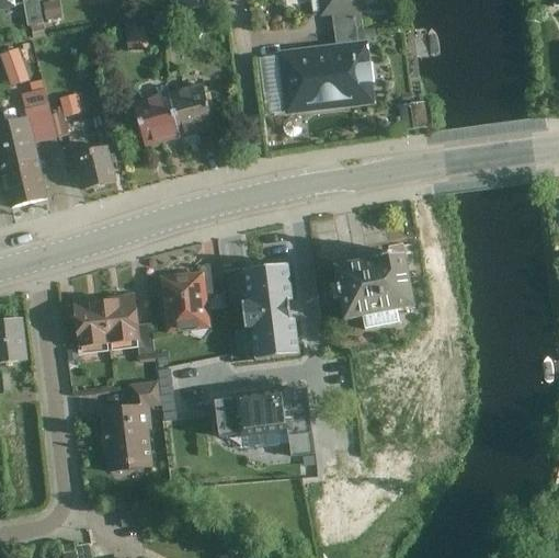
[(24,0),(29,23),(44,20),(41,0),(24,0)]
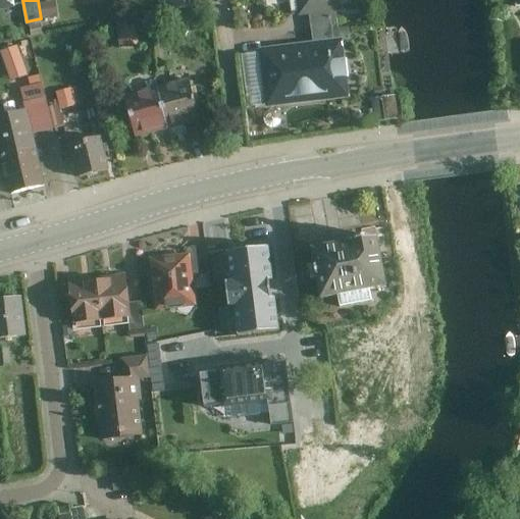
[(298,0),(300,11),(334,7),(343,6),(342,0),(298,0)]
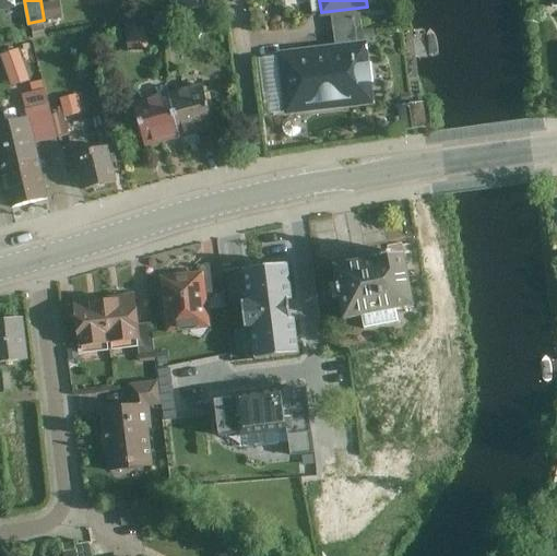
[(358,8),(330,11),(331,25),(359,22),(358,8)]
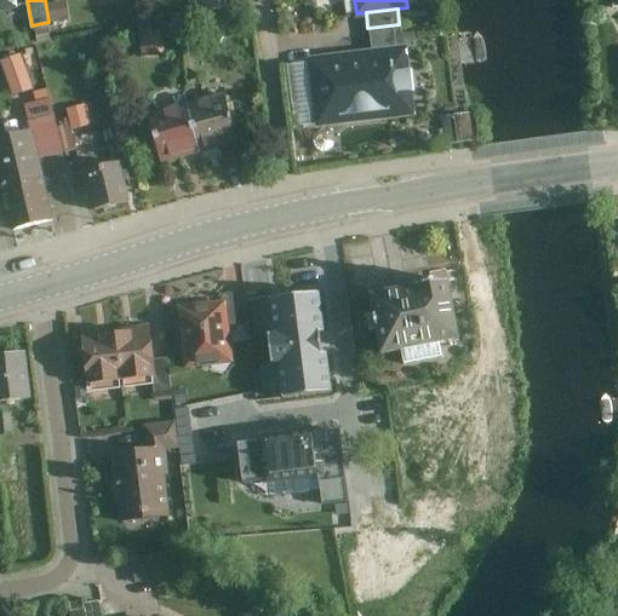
[(139,49),(164,47),(161,19),(137,22),(139,49)]
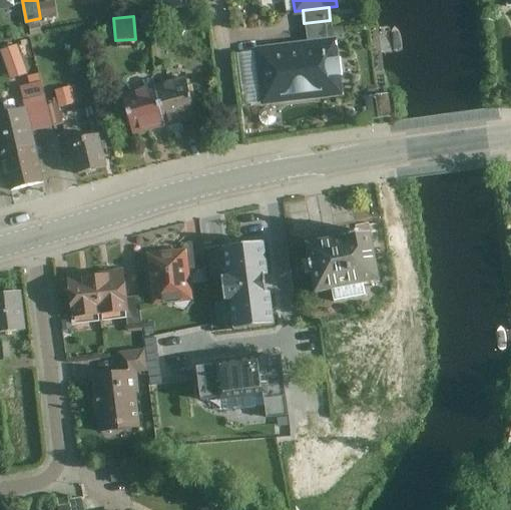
[(304,23),(306,37),(332,34),(330,20),(304,23)]
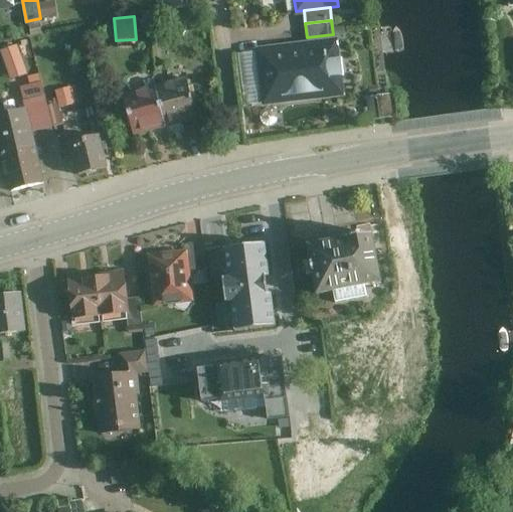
[(307,37),(258,43),(265,103),(347,93),(340,33),(333,34),(307,37)]
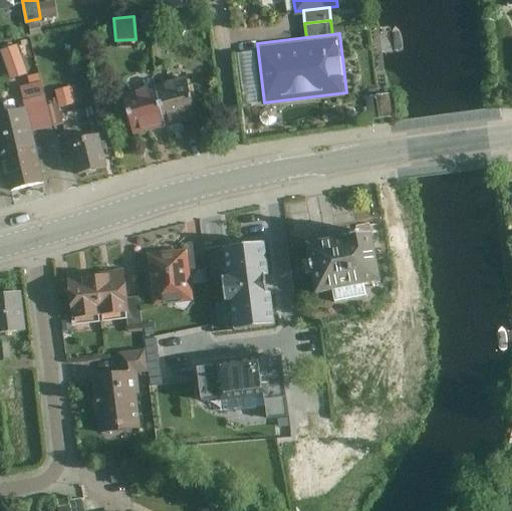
[(8,75),(25,71),(18,41),(1,45),(8,75)]
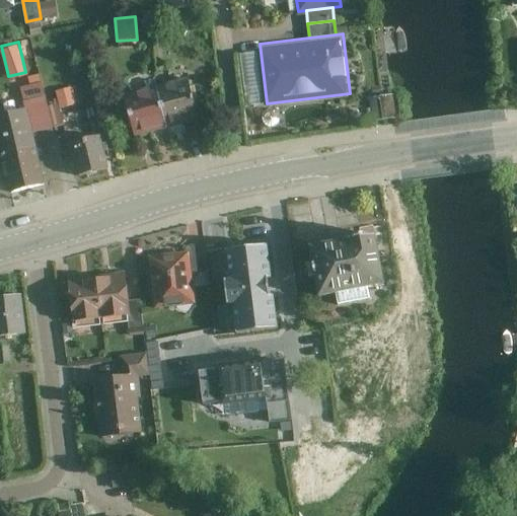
[(195,123),(185,81),(157,88),(166,129),(195,123)]
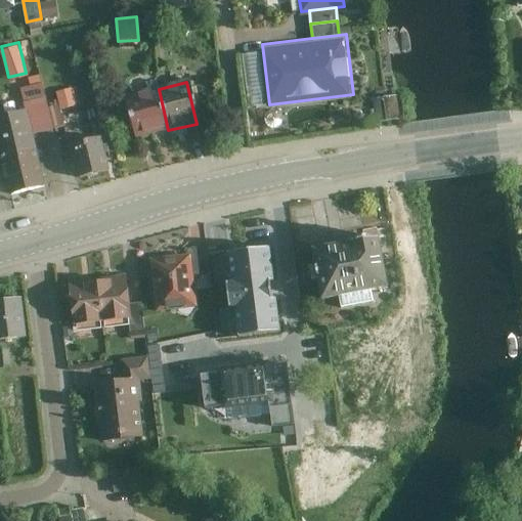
[(72,84),(54,88),(59,106),(77,102),(72,84)]
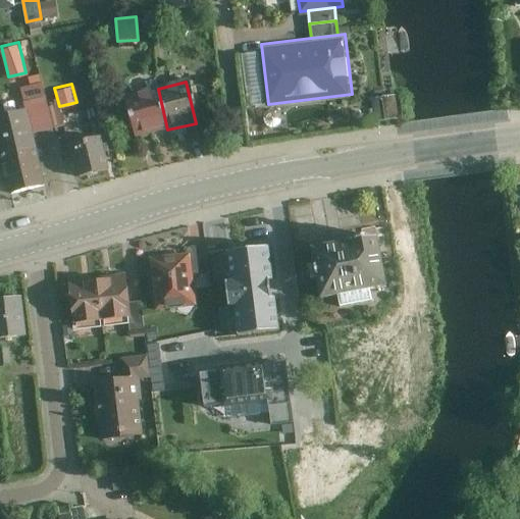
[(127,96),(138,138),(167,130),(158,89),(127,96)]
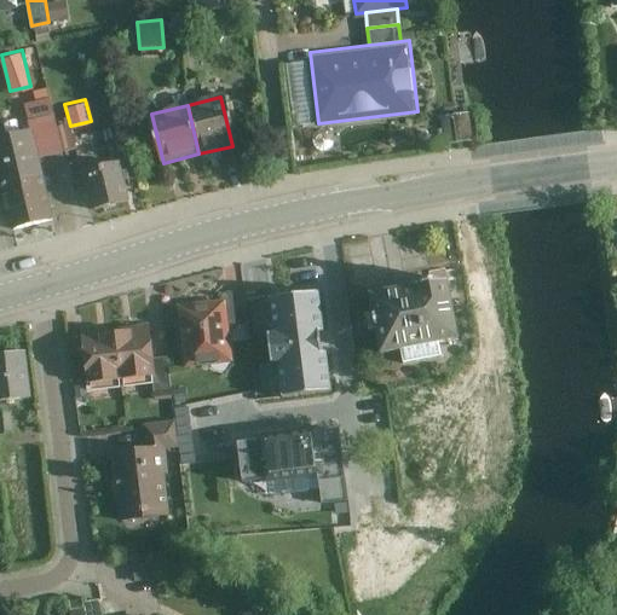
[(52,216),(30,126),(0,133),(0,183),(3,183),(15,226),(52,216)]
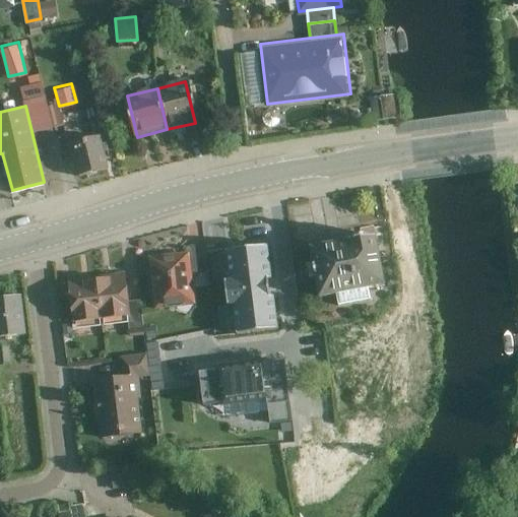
[(100,132),(67,140),(71,158),(74,158),(78,174),(108,167),(100,132)]
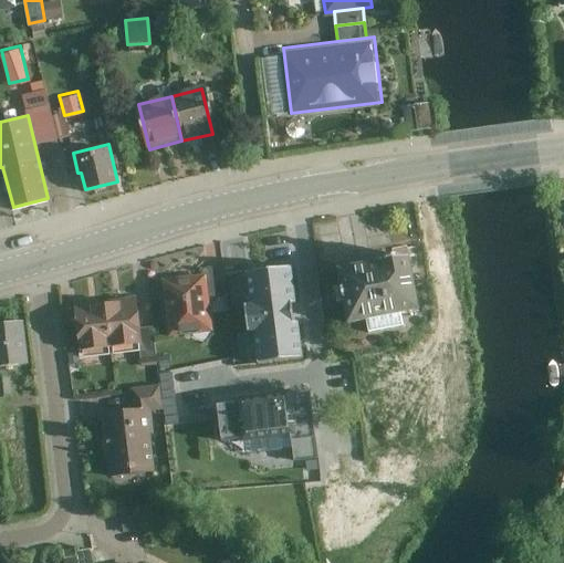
[(338,283),(331,284),(333,301),(342,300),(346,321),(365,318),(366,330),(399,324),(397,312),(416,309),(406,253),(392,256),(392,257),(375,260),(375,261),(336,268),(338,283)]
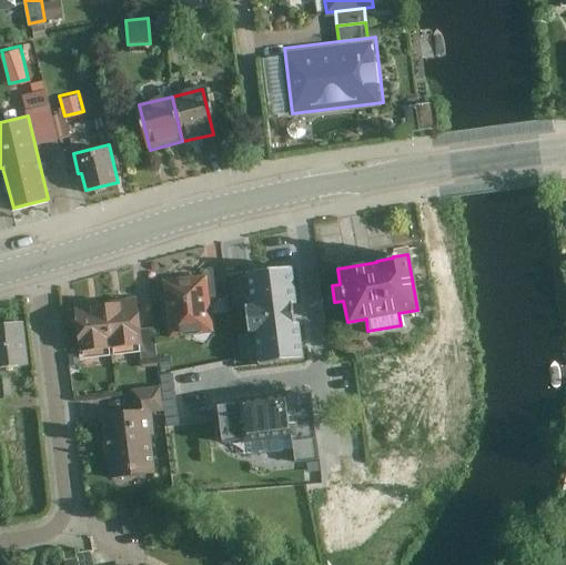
[(208,276),(204,278),(206,298),(226,294),(222,264),(206,266),(208,276)]
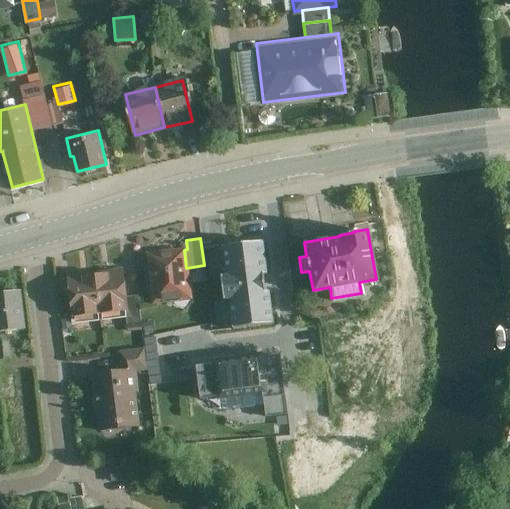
[(225,274),(220,274),(220,276),(223,297),(223,298),(228,298),(231,323),(232,327),(272,322),(268,289),(264,290),(262,272),(266,272),(262,239),(221,244),(222,248),(225,274)]
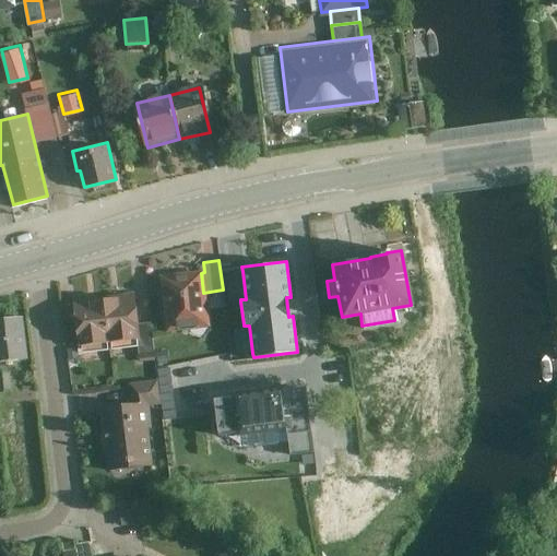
[(201,272),(163,276),(168,327),(206,322),(203,293),(201,273),(201,272)]
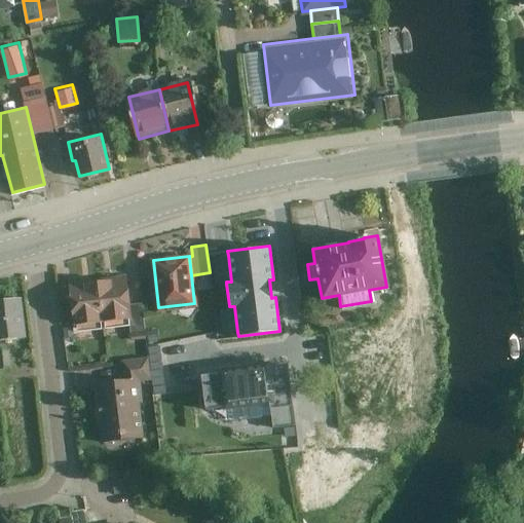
[(124,274),(97,277),(102,321),(129,316),(128,302),(124,274)]
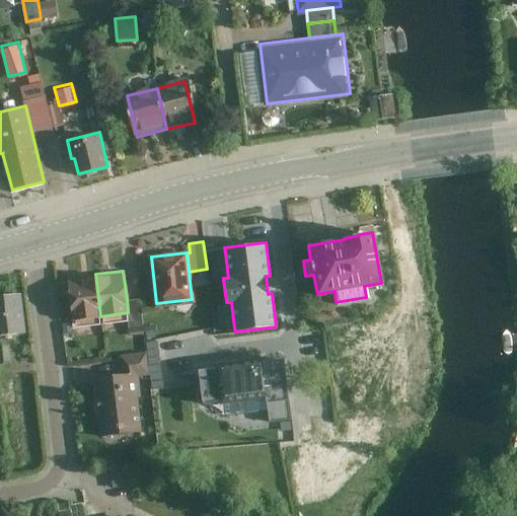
[(100,316),(95,274),(67,277),(72,319),(100,316)]
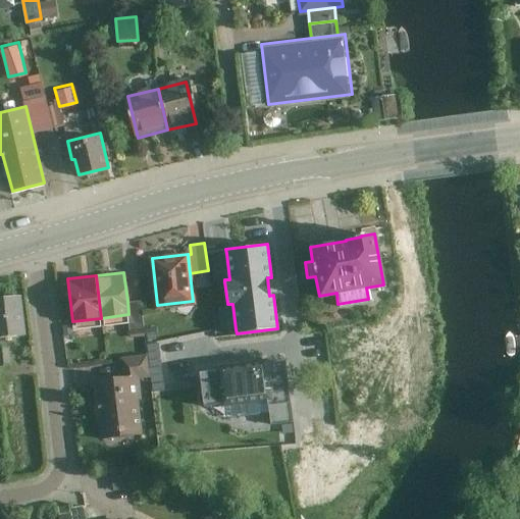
[(142,298),(127,300),(128,314),(131,329),(145,327),(142,298)]
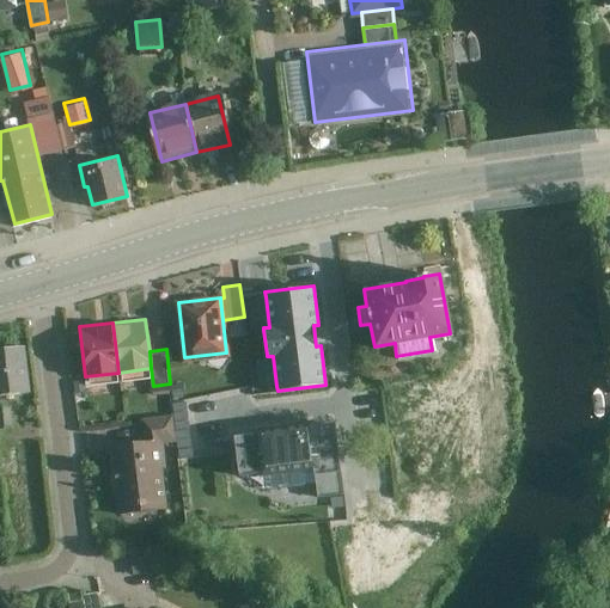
[(16,358),(0,360),(0,480),(32,477),(16,358)]
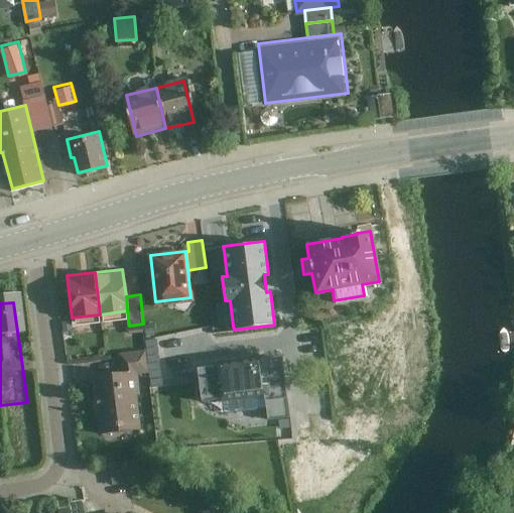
[(120,351),(122,372),(140,370),(140,372),(150,371),(147,348),(120,351)]
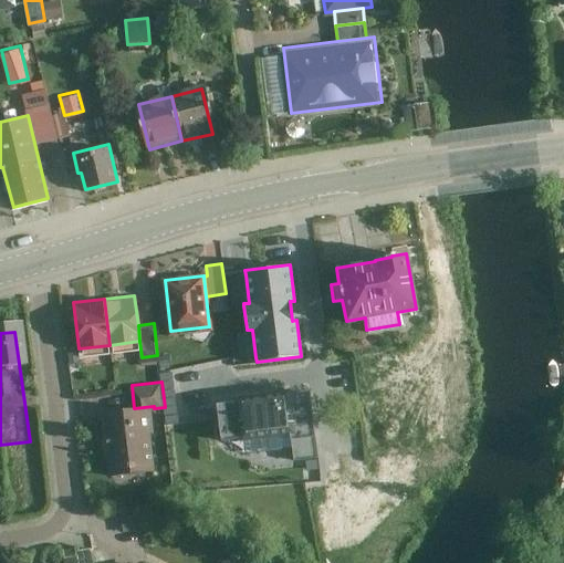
[(288,391),(237,398),(237,402),(241,436),(242,438),(243,438),(267,435),(269,449),(292,446),(293,458),(317,456),(309,392),(289,395),(288,391)]
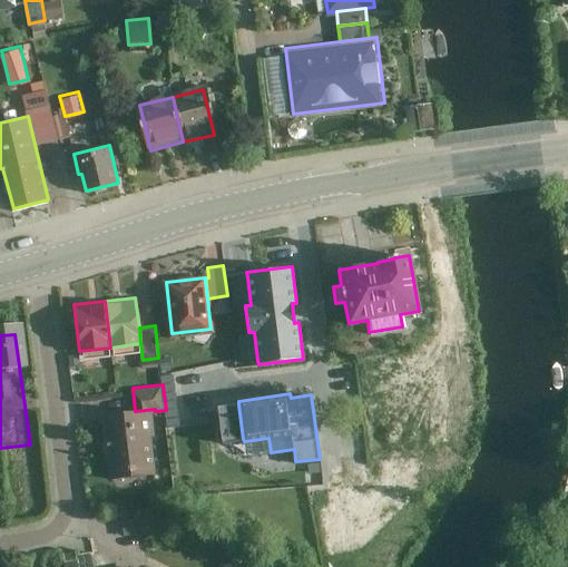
[(238,404),(218,407),(223,442),(243,439),(238,404)]
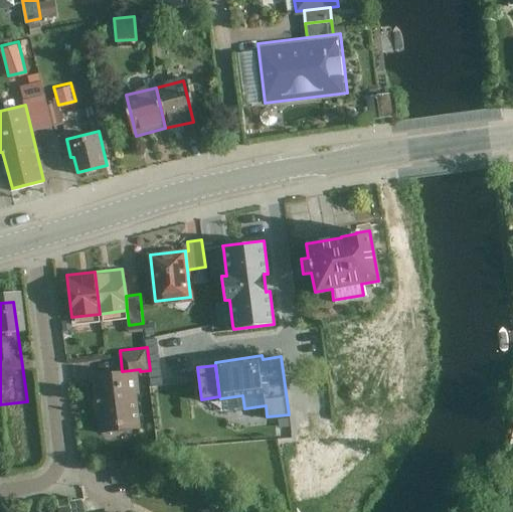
[(122,371),(94,374),(100,432),(147,427),(140,371),(140,369),(122,371)]
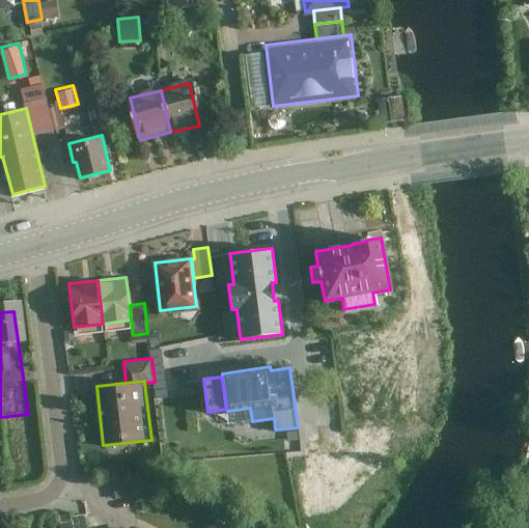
[(78,527),(93,527),(92,513),(77,516),(78,527)]
